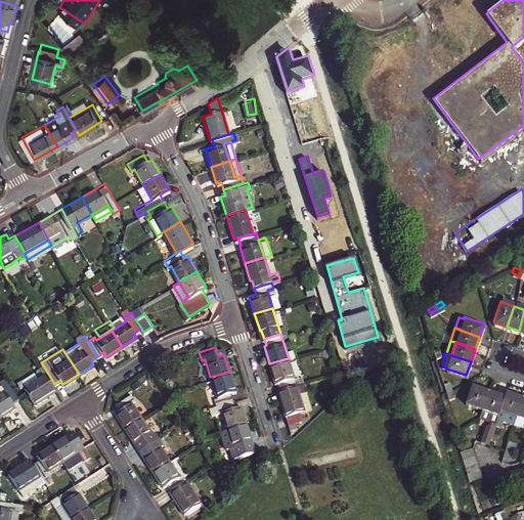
[(279,387),(297,382),(289,358),(269,363),(274,380),(276,380),(279,387)]
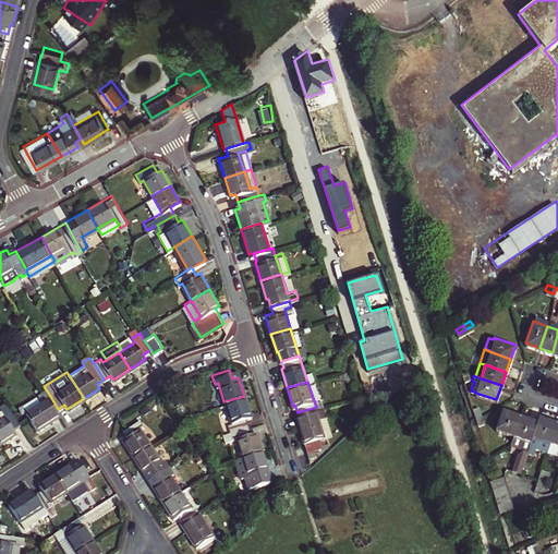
[(25,400),(27,407),(43,400),(39,394),(25,400)]
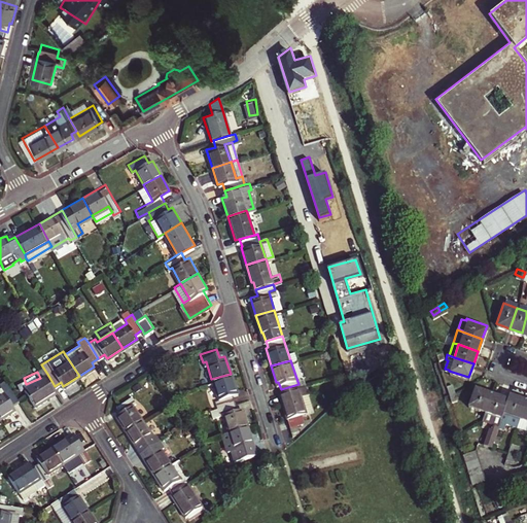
[(25,389),(35,405),(57,390),(55,386),(47,374),(25,389)]
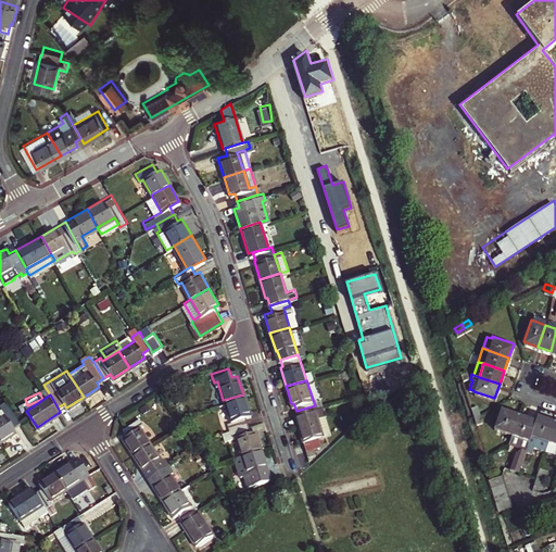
[(243,413),(249,412),(243,394),(223,400),(228,418),(225,419),(228,428),(247,423),(243,413)]
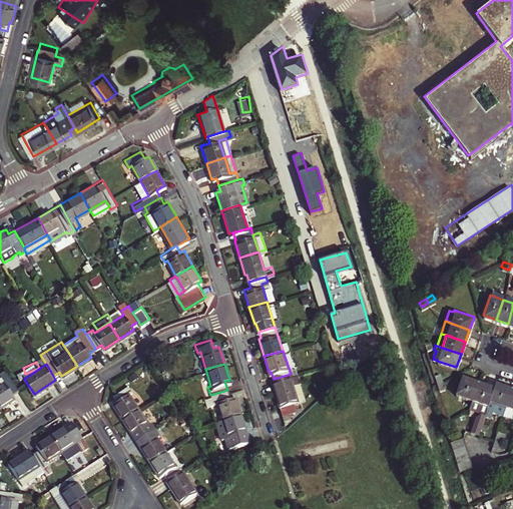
[(12,392),(18,388),(6,369),(0,373),(0,404),(0,405),(14,396),(12,392)]
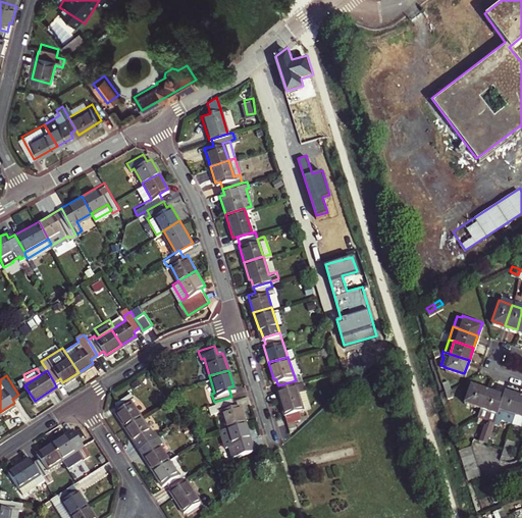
[(300,407),(312,403),(304,378),(296,380),(278,385),(276,386),(286,419),(302,415),(300,407)]
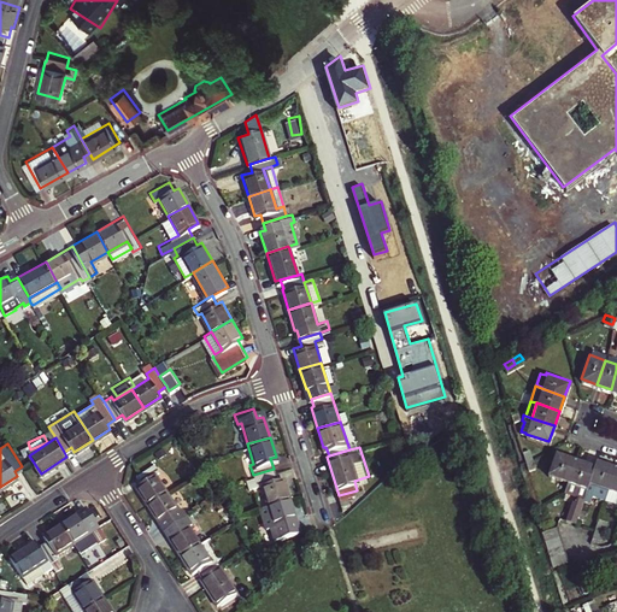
[(547,472),(568,478),(575,457),(554,449),(547,472)]
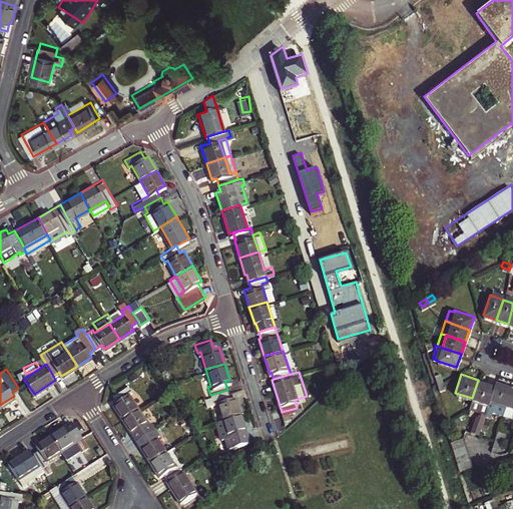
[(485,411),(488,404),(494,386),(478,380),(472,398),(469,405),(480,409),(479,415),(476,414),(471,430),(478,432),(485,411)]
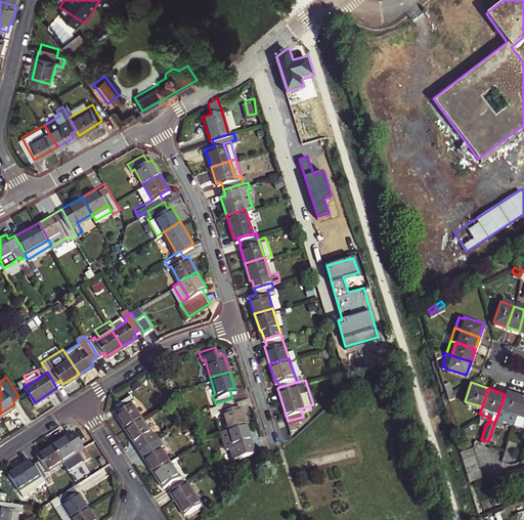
[(514,419),(516,414),(522,394),(507,389),(505,394),(498,413),(495,420),(501,422),(503,417),(514,421),(514,419)]
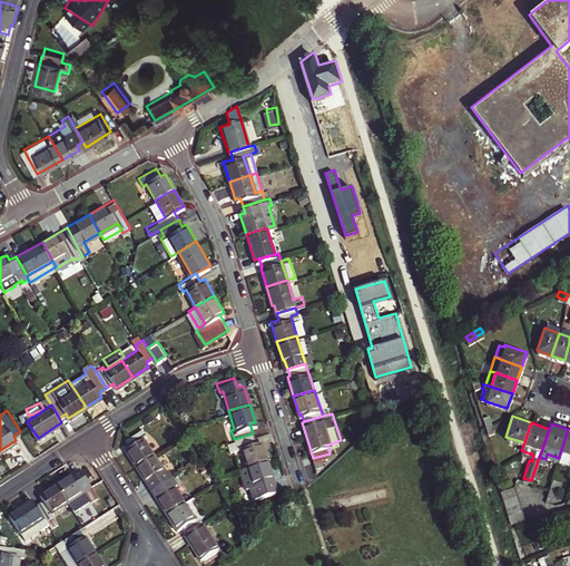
[(136,465),(154,454),(143,436),(146,433),(143,428),(126,439),(129,445),(125,448),(136,465)]
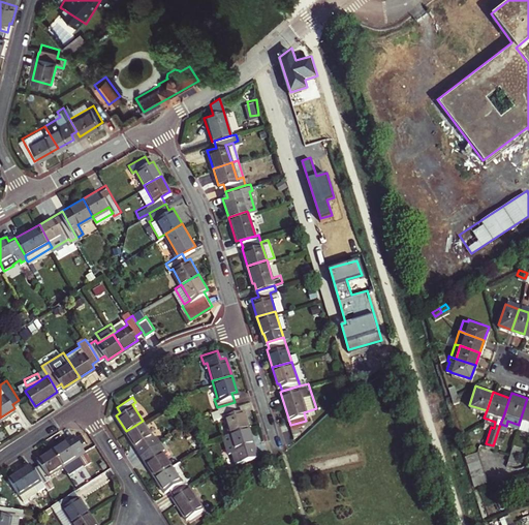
[(227,431),(247,425),(242,408),(237,409),(235,402),(217,407),(210,409),(212,417),(222,413),(227,431)]
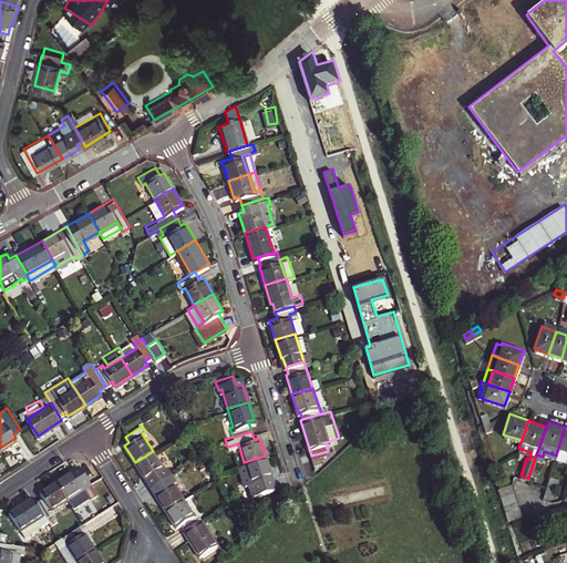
[(167,464),(163,467),(153,451),(135,462),(146,478),(151,476),(155,482),(172,471),(167,464)]
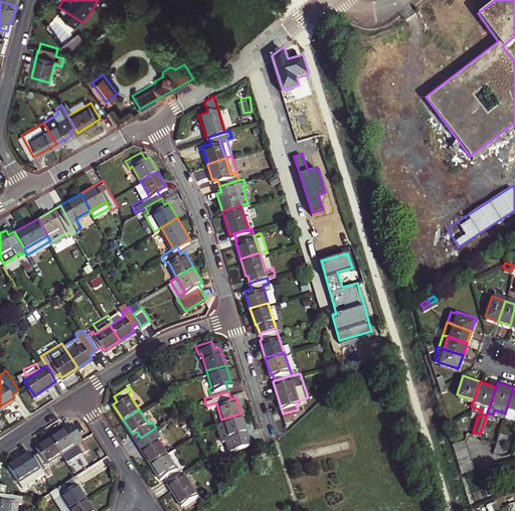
[(226,448),(248,441),(240,413),(221,419),(215,420),(220,438),(223,437),(226,448)]
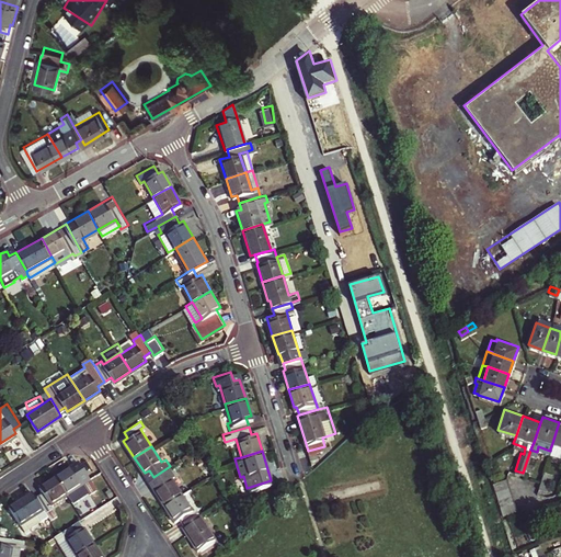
[(88,491),(95,486),(78,459),(55,475),(66,491),(71,499),(78,495),(78,492),(86,488),(86,489),(88,491)]
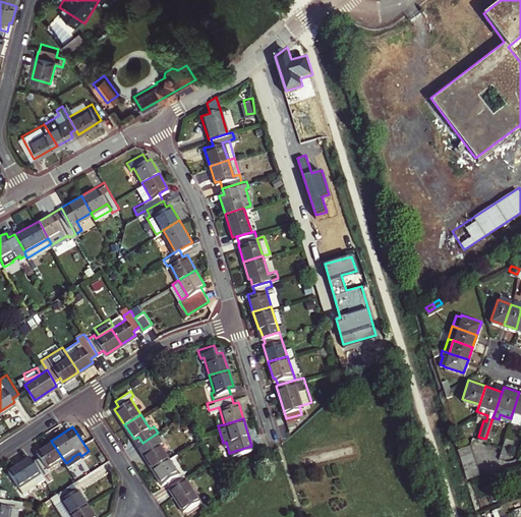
[(152,466),(168,456),(158,441),(161,439),(158,433),(142,443),(146,449),(141,451),(152,466)]
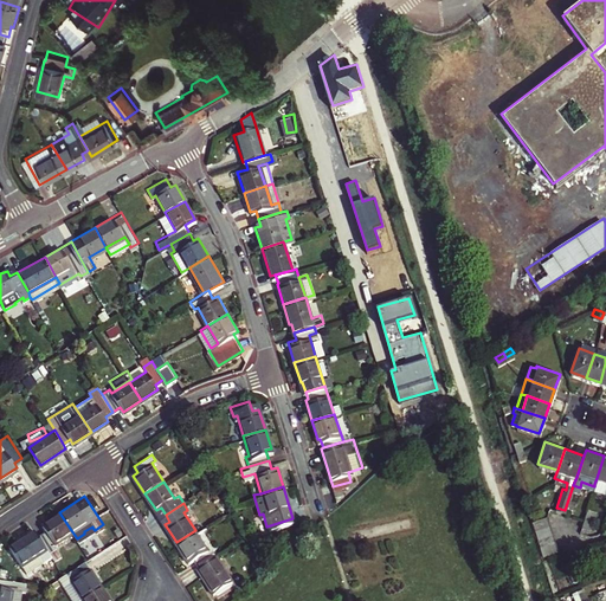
[(580,527),(588,529),(594,511),(586,508),(585,511),(584,517),(580,527)]
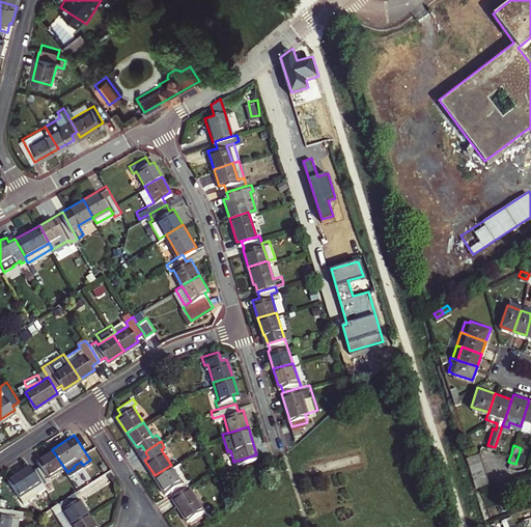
[(48,475),(62,465),(52,449),(36,459),(39,463),(33,467),(42,479),(48,489),(54,484),(48,475)]
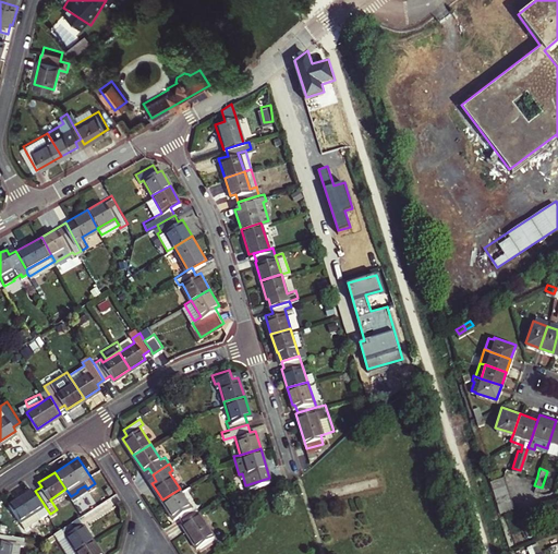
[(493,485),(506,481),(504,473),(490,478),(493,485)]
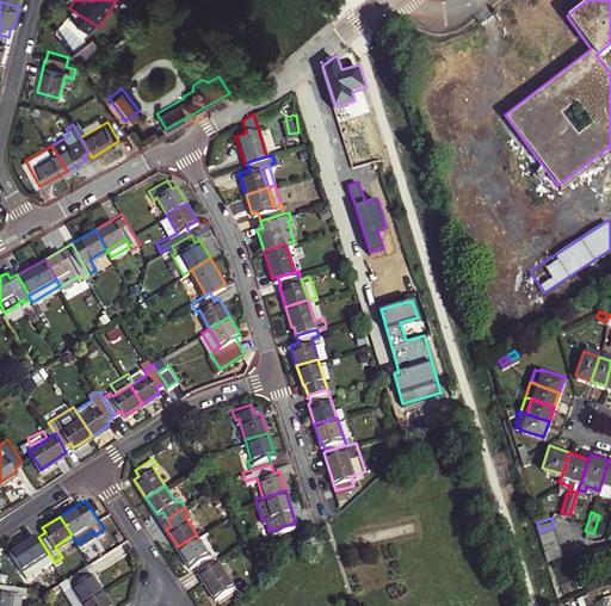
[(542,539),(556,535),(554,526),(539,531),(542,539)]
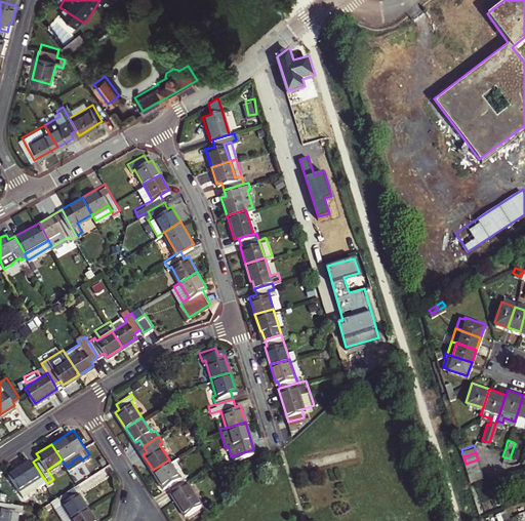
[(37,484),(33,479),(41,474),(33,462),(31,457),(8,472),(23,494),(37,484)]
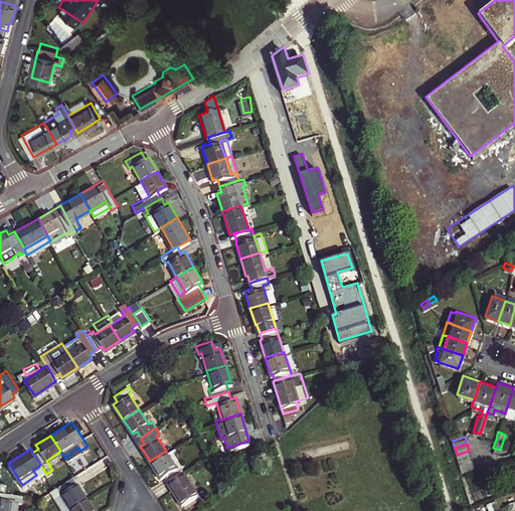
[(178,464),(175,466),(166,451),(150,461),(159,476),(164,473),(168,480),(183,471),(178,464)]
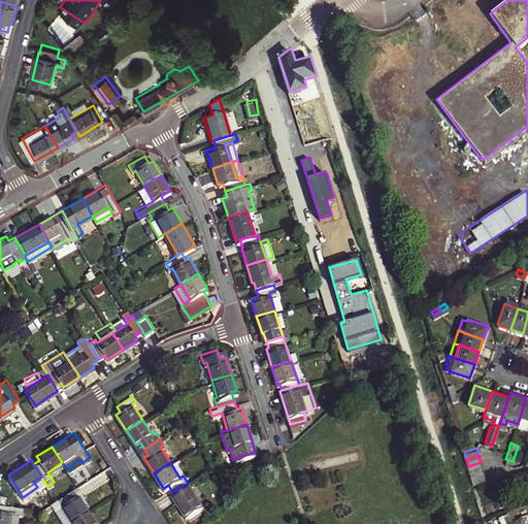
[(471,473),(483,470),(481,462),(468,466),(471,473)]
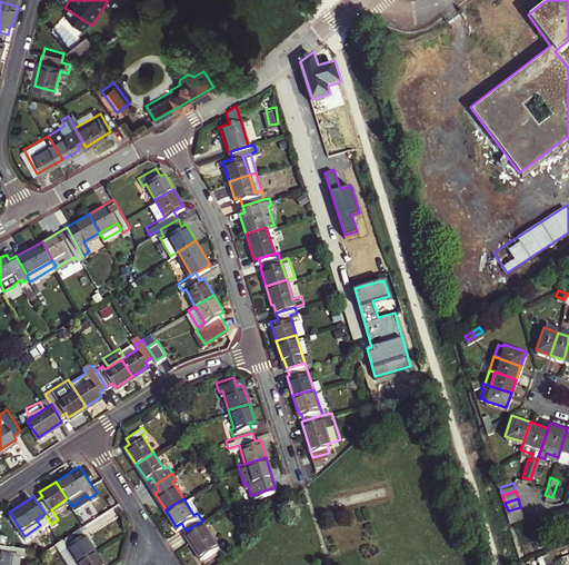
[(510,518),(522,515),(520,507),(508,511),(510,518)]
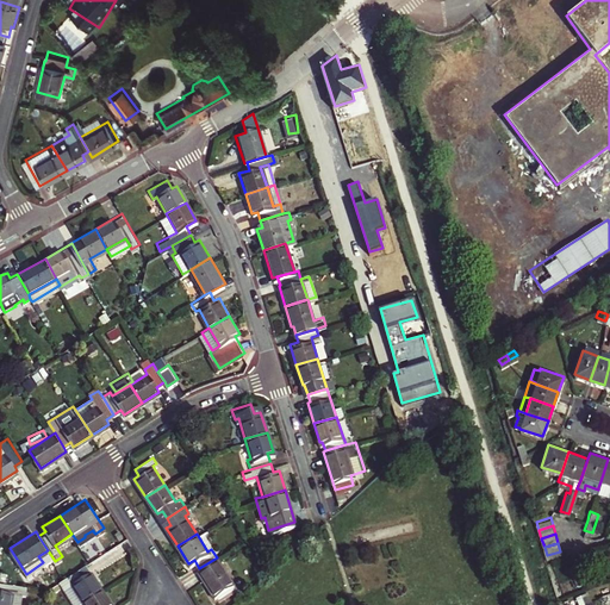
[(215,594),(234,582),(217,557),(199,568),(198,569),(215,594)]
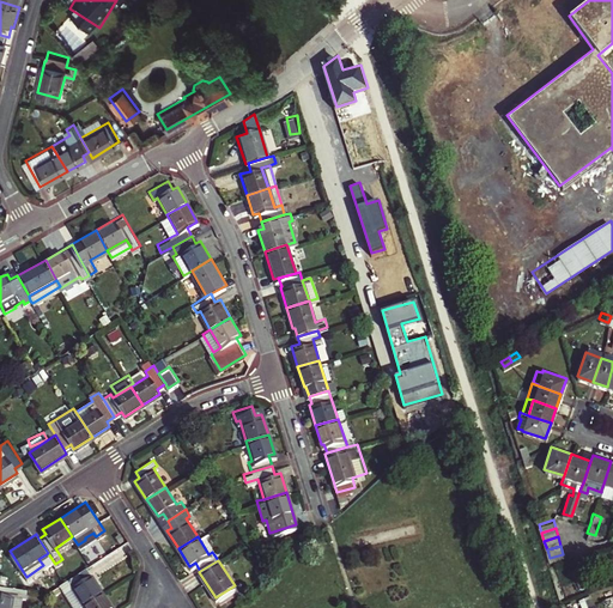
[(87,601),(107,589),(90,564),(68,578),(73,585),(77,583),(87,601)]
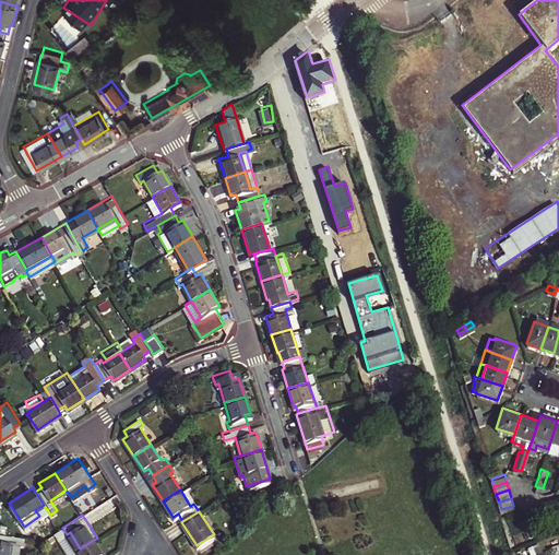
[(0,554),(11,554),(13,543),(23,544),(24,545),(25,536),(0,532),(0,554)]
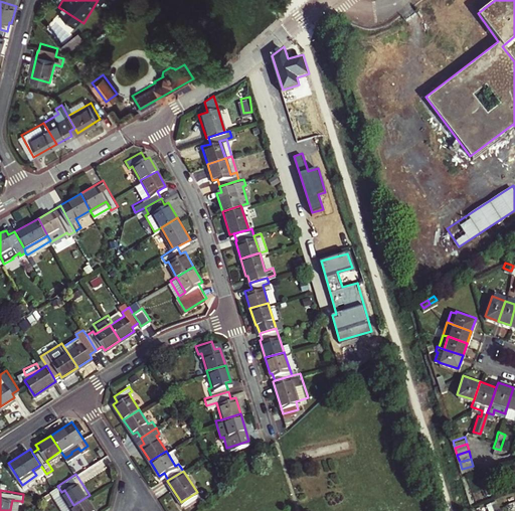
[(96,510),(99,509),(90,495),(73,505),(77,510),(96,510)]
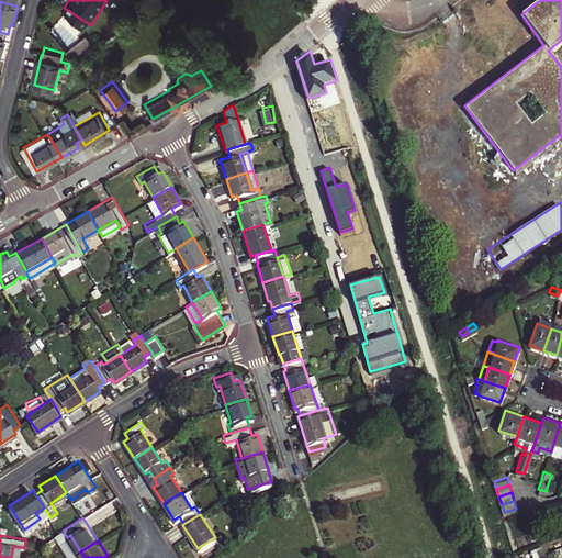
[(539,554),(544,550),(541,543),(536,545),(539,554)]
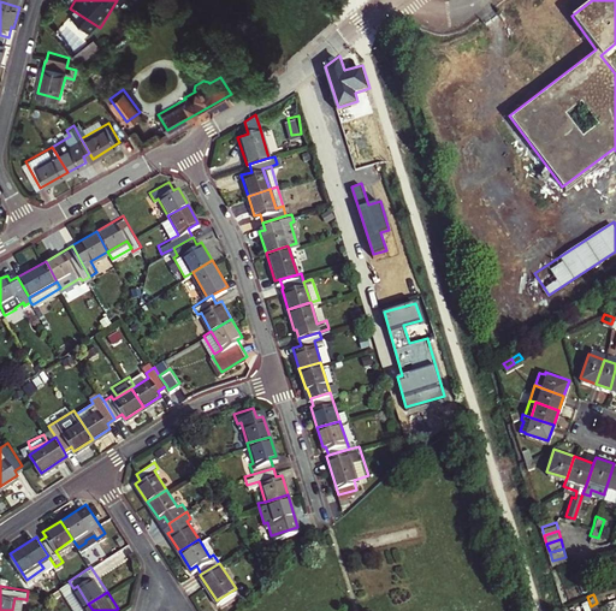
[(12,610),(23,610),(25,599),(15,598),(12,610)]
